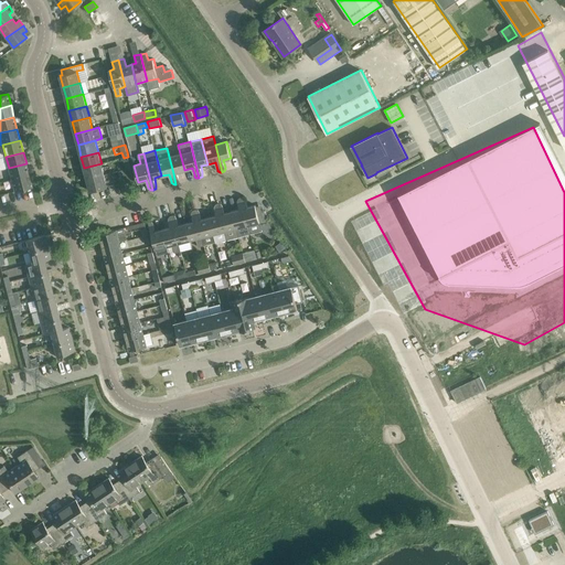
[(180,153),(169,157),(173,173),(176,184),(177,183),(178,183),(179,182),(179,181),(179,180),(178,172),(184,170),(180,153)]
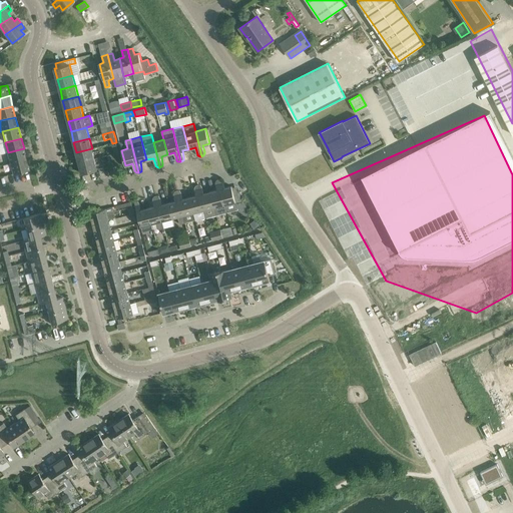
[(8,152),(11,163),(26,159),(24,148),(8,152)]
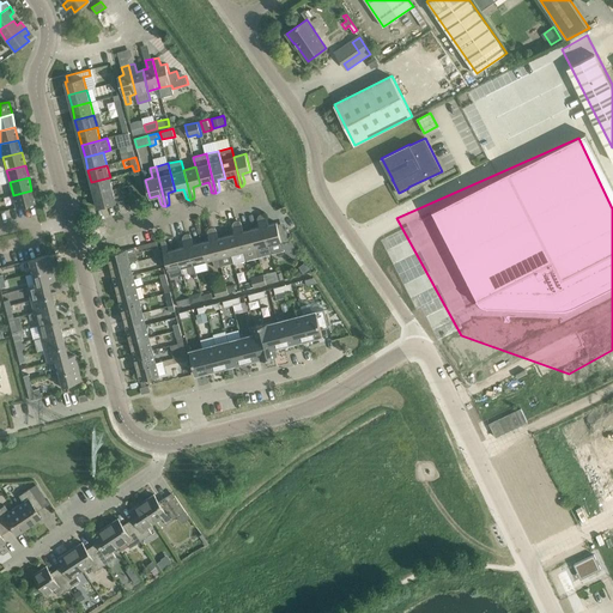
[(91,182),(95,195),(113,190),(110,177),(91,182)]
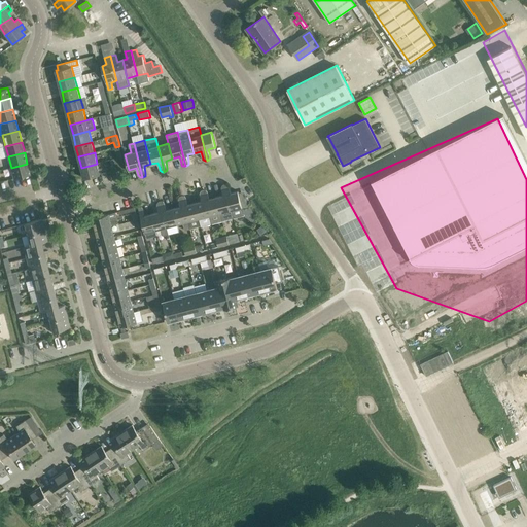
[(27,164),(11,168),(13,178),(30,174),(27,164)]
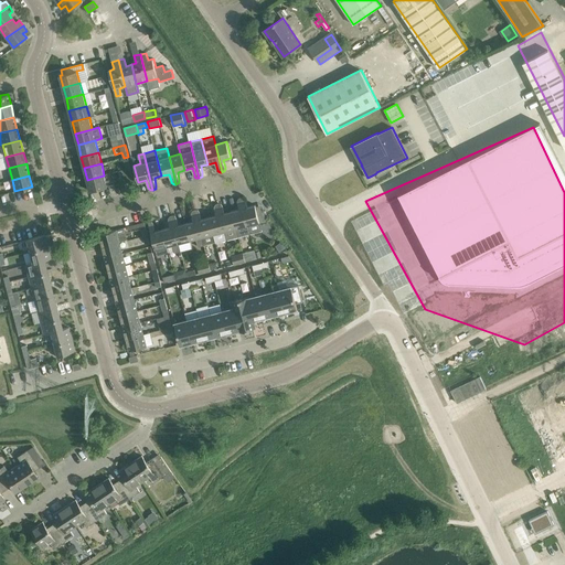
[(104,176),(87,180),(91,191),(107,187),(104,176)]
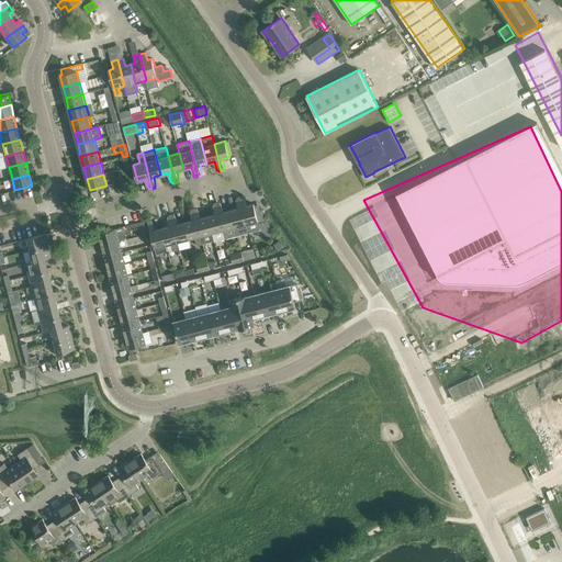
[(239,197),(248,232),(260,228),(255,203),(247,205),(245,199),(244,198),(244,197),(243,197),(242,197),(240,195),(239,197)]
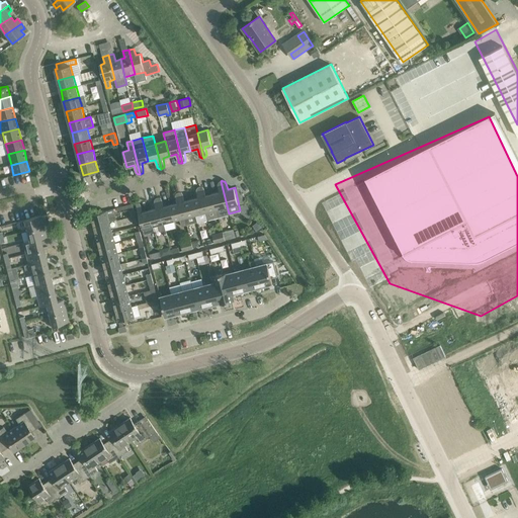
[(212,193),(219,217),(229,213),(221,181),(220,181),(219,182),(218,183),(218,184),(218,185),(220,191),(212,193)]
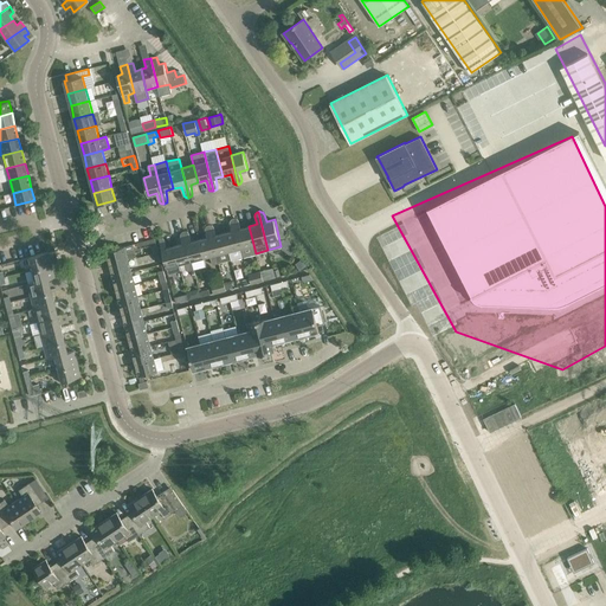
[(224,233),(231,259),(232,260),(244,257),(233,218),(232,218),(232,219),(231,219),(231,220),(230,221),(230,223),(232,231),(224,233)]
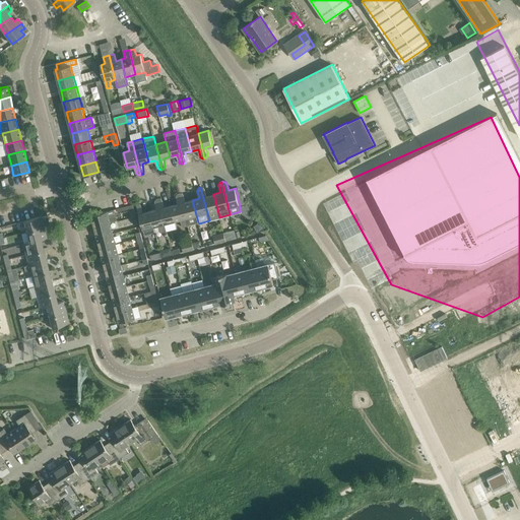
[(201,187),(200,187),(209,220),(219,217),(213,194),(207,196),(205,189),(204,188),(203,187),(201,187)]
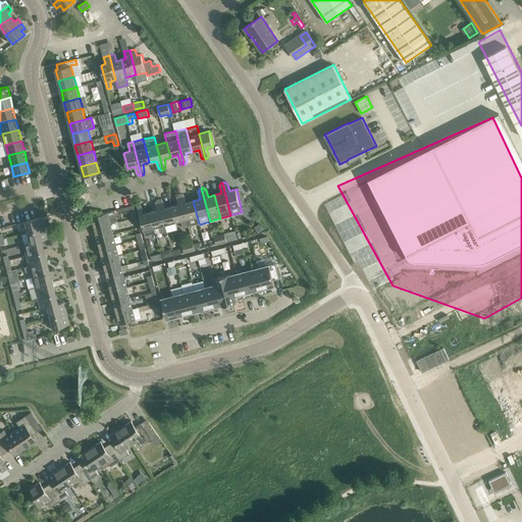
[(179,194),(188,225),(199,223),(193,201),(187,202),(185,196),(185,195),(183,194),(181,193),(180,193),(179,194)]
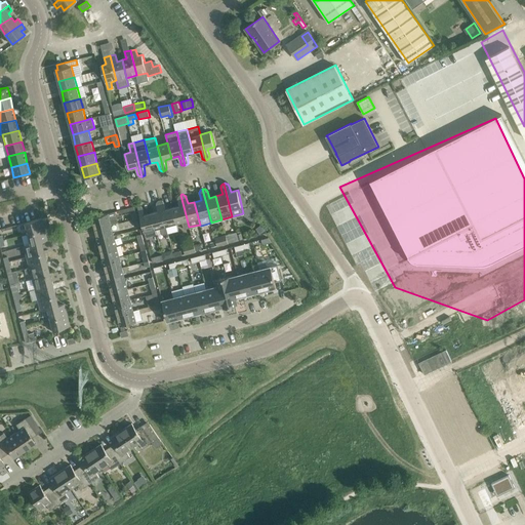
[(172,207),(176,223),(183,221),(184,229),(189,227),(180,195),(179,195),(178,196),(178,197),(178,198),(177,198),(178,200),(179,205),(172,207)]
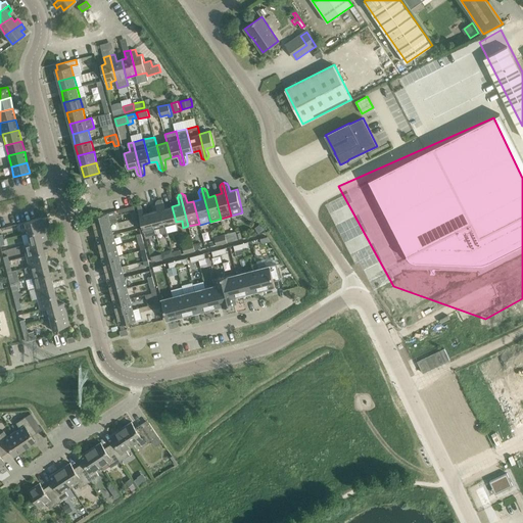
[(157,210),(150,211),(154,228),(159,226),(161,234),(168,232),(165,225),(159,199),(157,199),(157,200),(156,200),(156,201),(156,202),(156,203),(156,204),(157,210)]
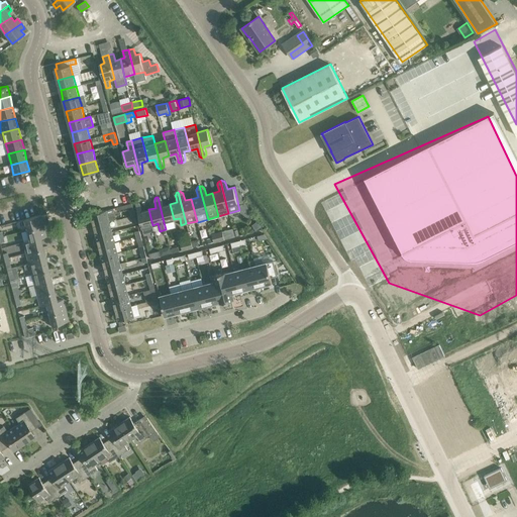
[(158,197),(164,222),(174,219),(170,204),(164,206),(162,200),(162,198),(161,198),(160,197),(159,197),(158,197)]
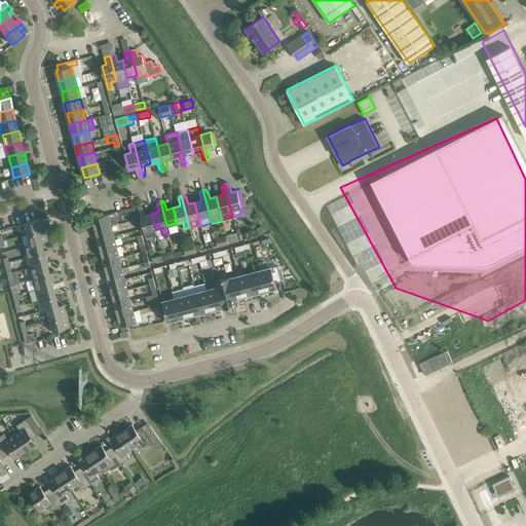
[(145,231),(155,229),(151,213),(145,215),(143,209),(143,208),(142,207),(141,207),(140,205),(139,205),(138,207),(145,231)]
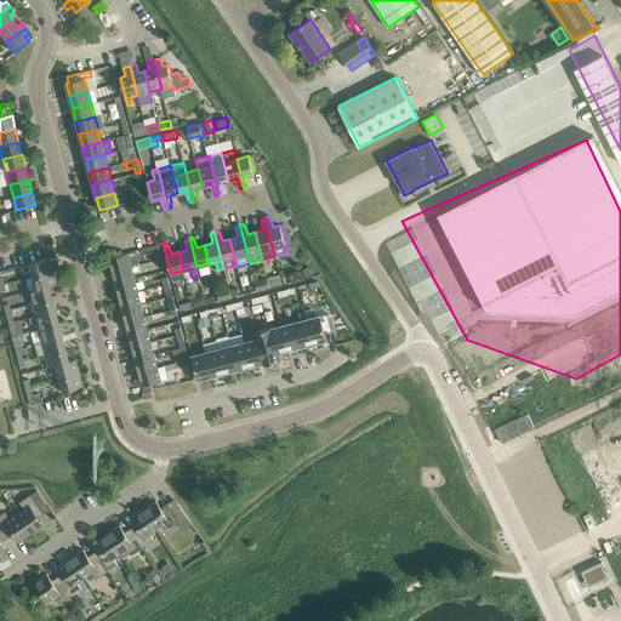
[(109,257),(113,271),(131,266),(127,252),(109,257)]
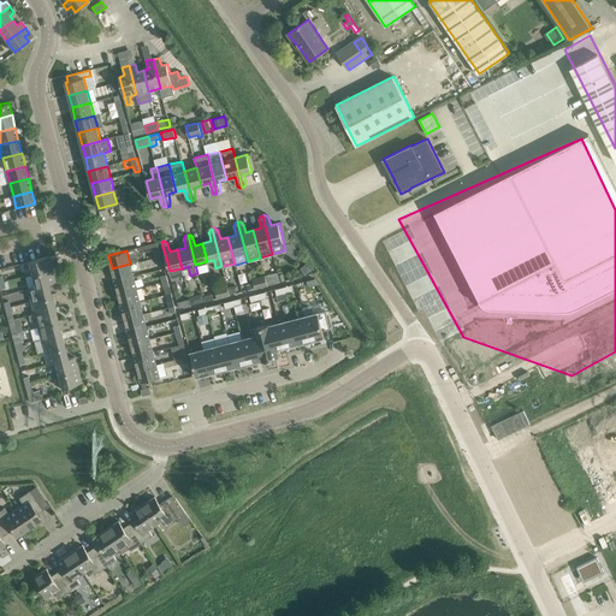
[(31,273),(33,274),(52,268),(49,256),(29,261),(31,273)]
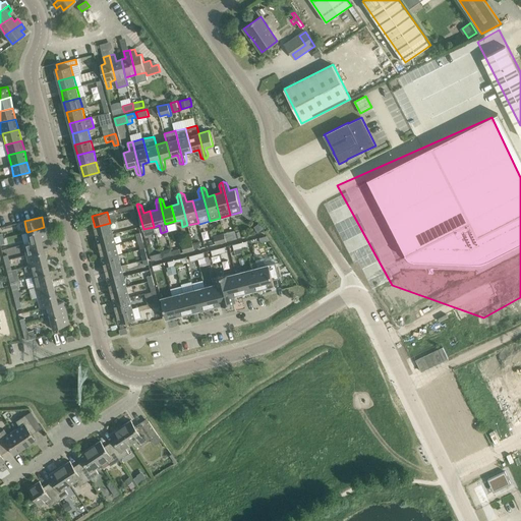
[(95,227),(97,237),(113,233),(110,223),(95,227)]
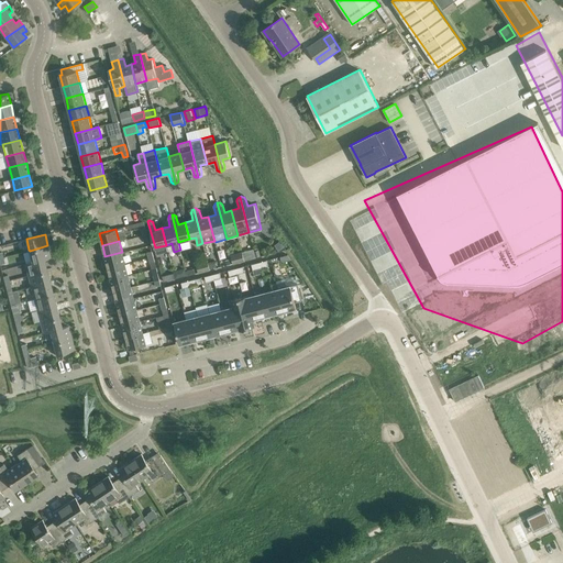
[(47,245),(30,251),(29,251),(32,262),(44,260),(51,257),(47,245)]
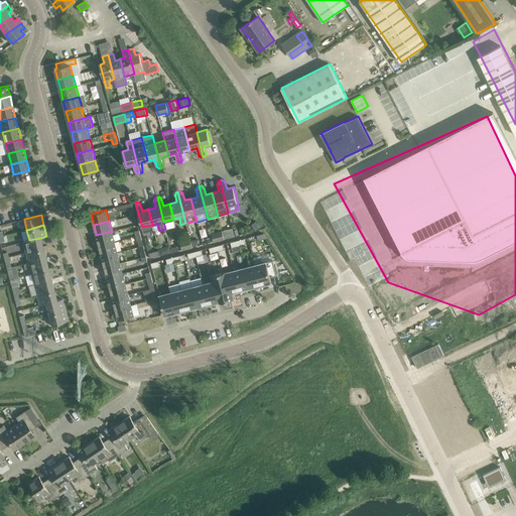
[(232,228),(222,231),(224,238),(234,236),(233,231),(232,228)]
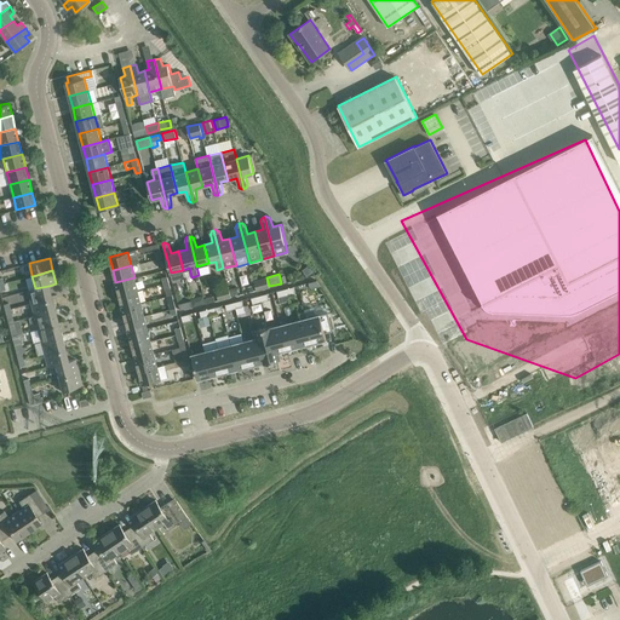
[(115,282),(119,296),(138,291),(135,277),(115,282)]
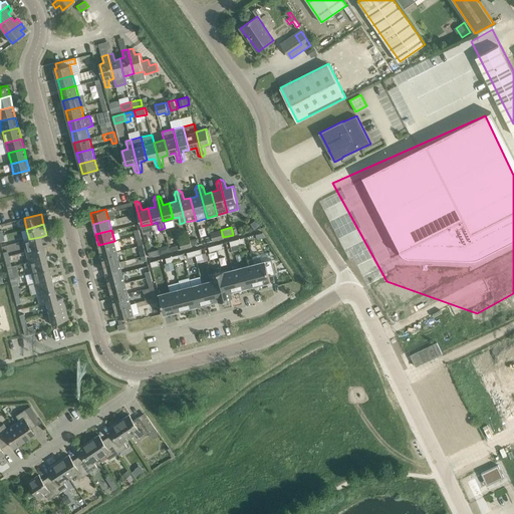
[(212,236),(211,236),(212,241),(213,241),(223,238),(223,237),(221,230),(211,233),(212,236)]
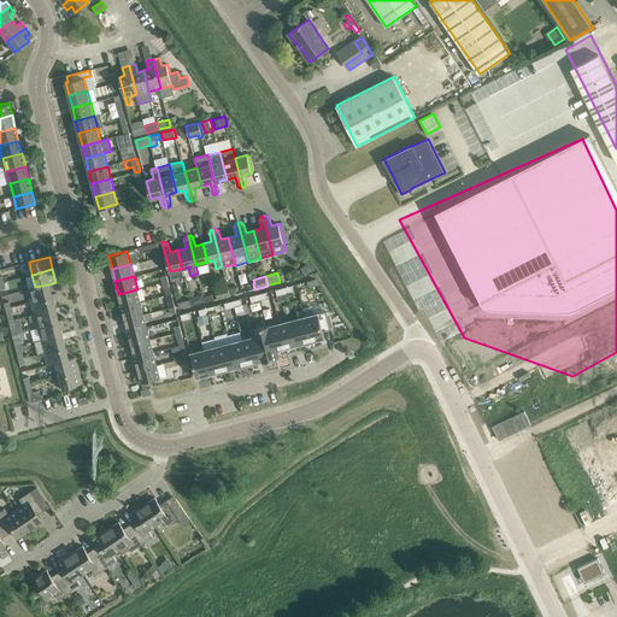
[(28,289),(31,301),(52,297),(48,285),(35,287),(28,289)]
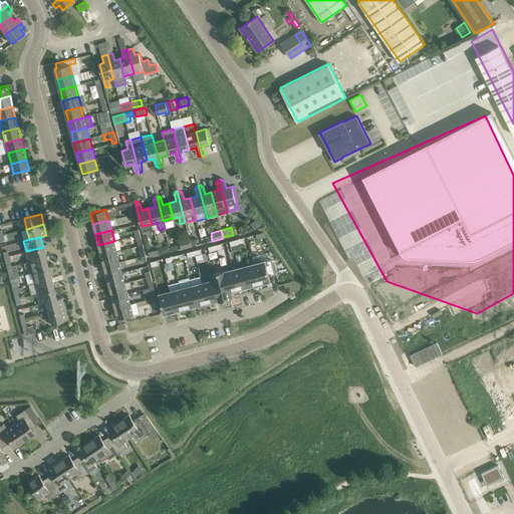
[(192,246),(189,238),(179,241),(182,249),(192,246)]
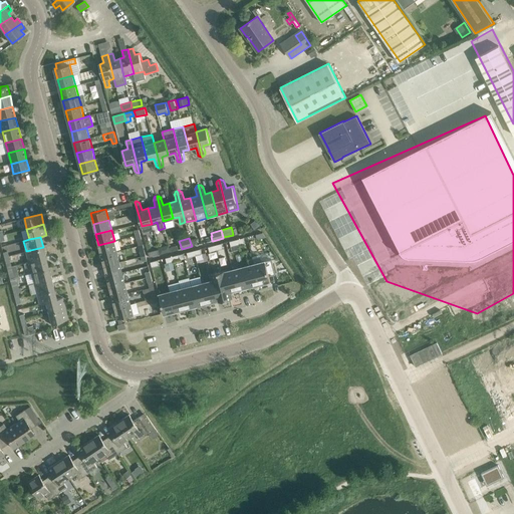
[(98,245),(101,255),(116,251),(114,241),(98,245)]
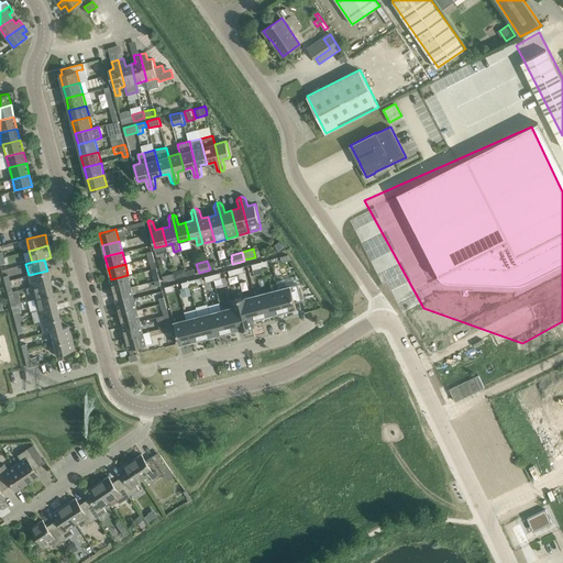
[(29,275),(32,287),(50,282),(47,271),(29,275)]
